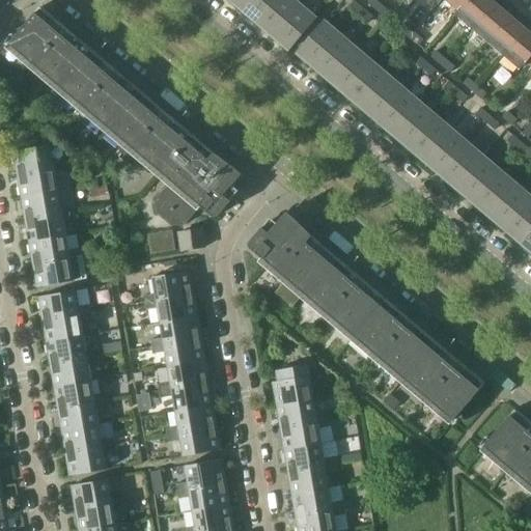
[(248,0),(228,0),(241,9),(248,0)]
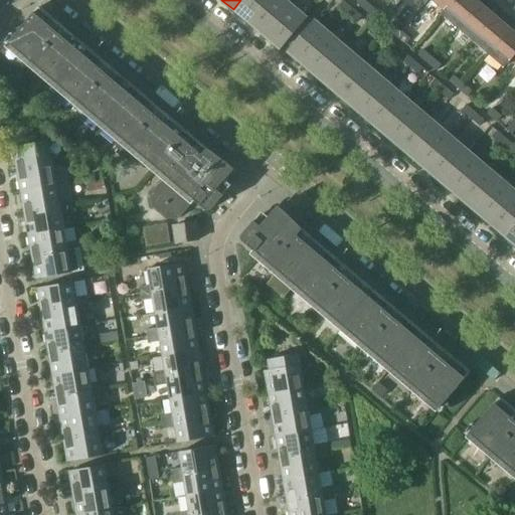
[(240,0),(233,9),(248,22),(268,0),(240,0)]
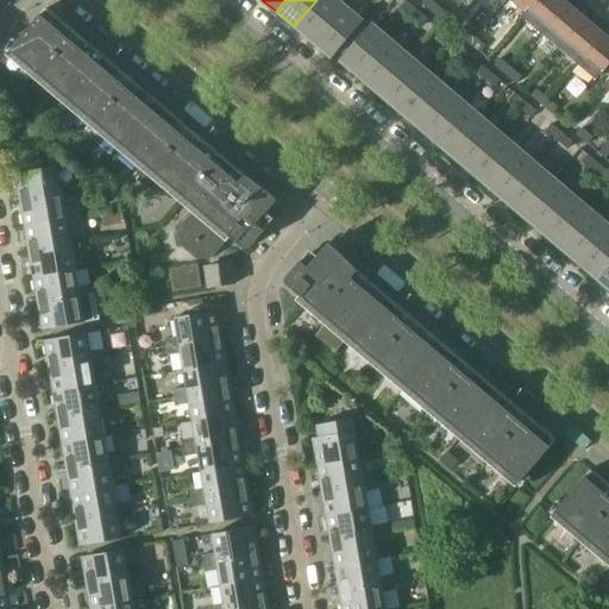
[(343,6),(334,0),(316,0),(294,26),(312,42),(343,6)]
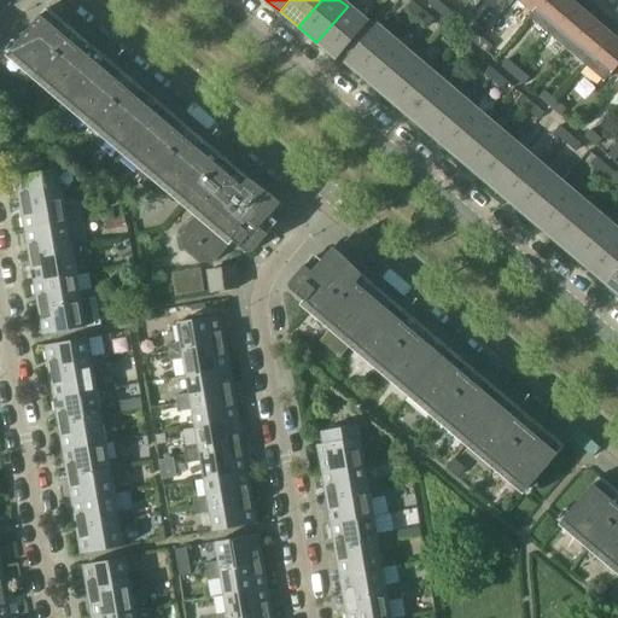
[(431,0),(427,5),(439,15),(444,7),(436,0),(431,0)]
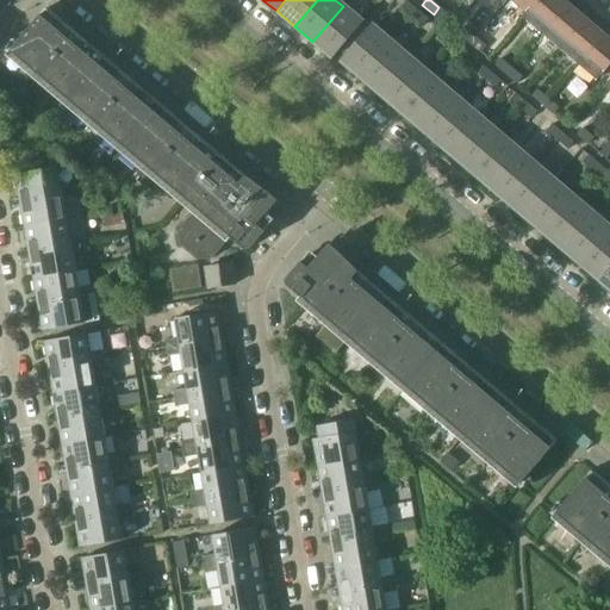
[(537,0),(512,0),(527,12),(528,12),(537,0)]
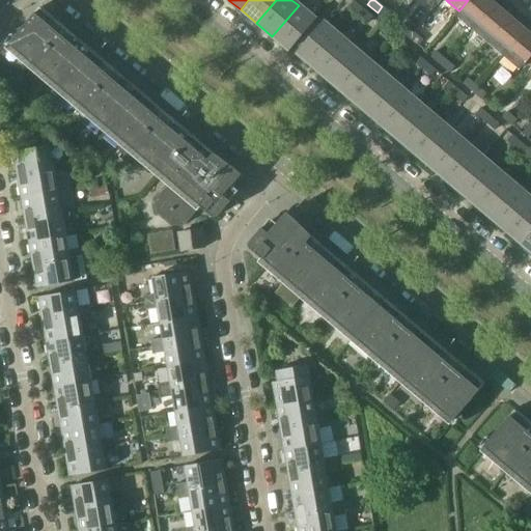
[(493,4),(487,0),(468,0),(459,10),(458,10),(454,16),(471,29),(493,4)]
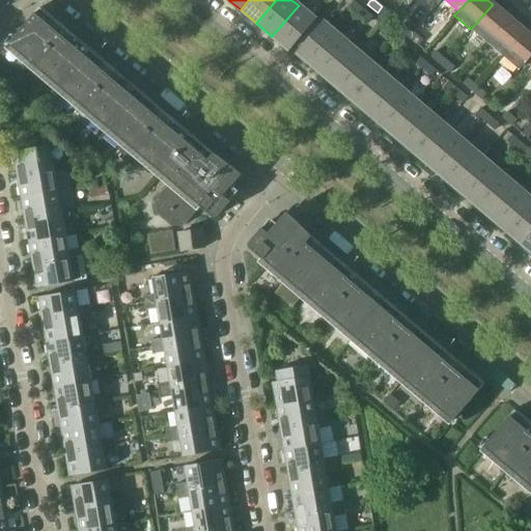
[(348,7),(358,16),(363,9),(354,1),(348,7)]
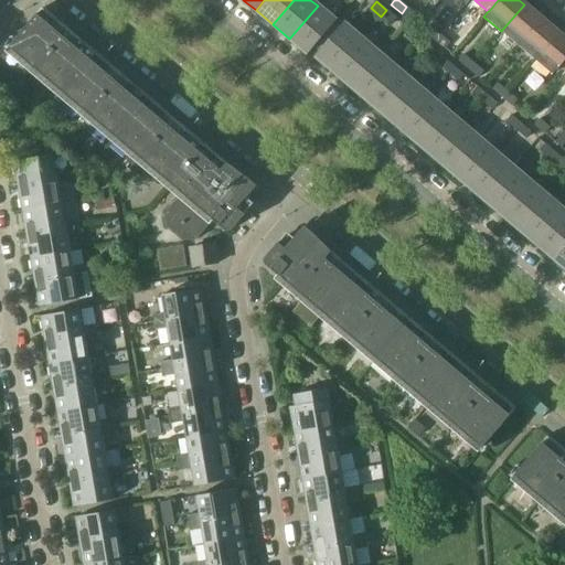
[(541,19),(524,4),(501,31),(518,45),(541,19)]
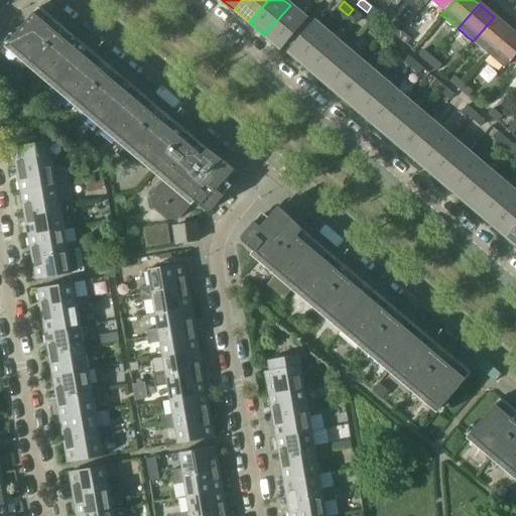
[(306,19),(290,5),(264,35),(280,49),(306,19)]
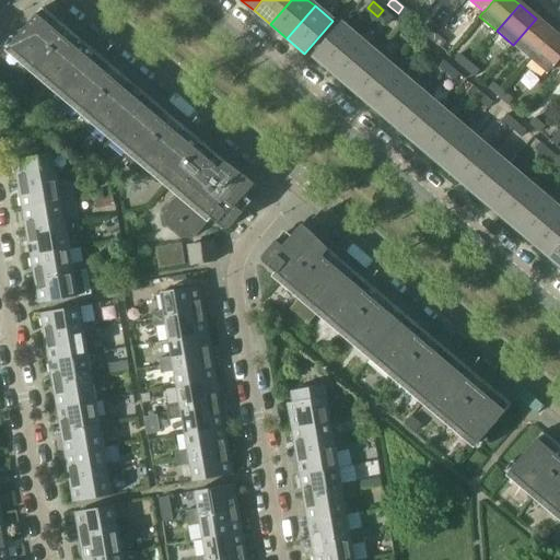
[(412,14),(403,7),(398,13),(407,21),(412,14)]
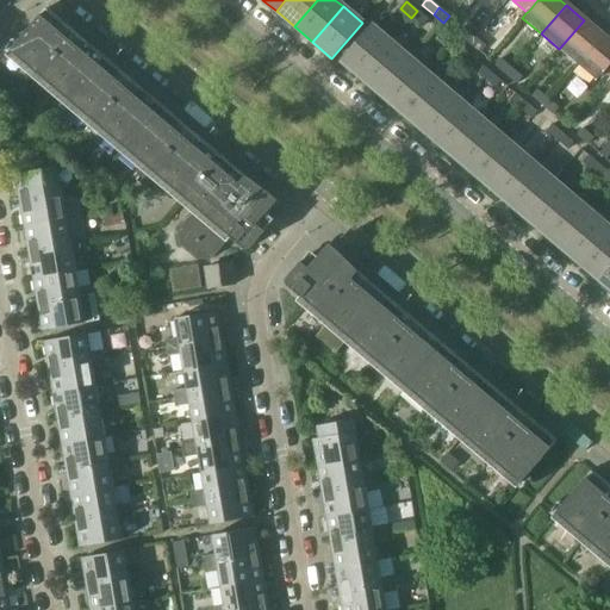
[(244,176),(104,57),(47,8),(11,51),(197,209),(179,231),(180,246),(197,260),(211,259),(230,237),(243,249),(244,249),(246,250),(247,250),(249,249),(250,248),(271,224),(263,218),(278,201),(267,192),(260,187),(251,181),(244,176)]
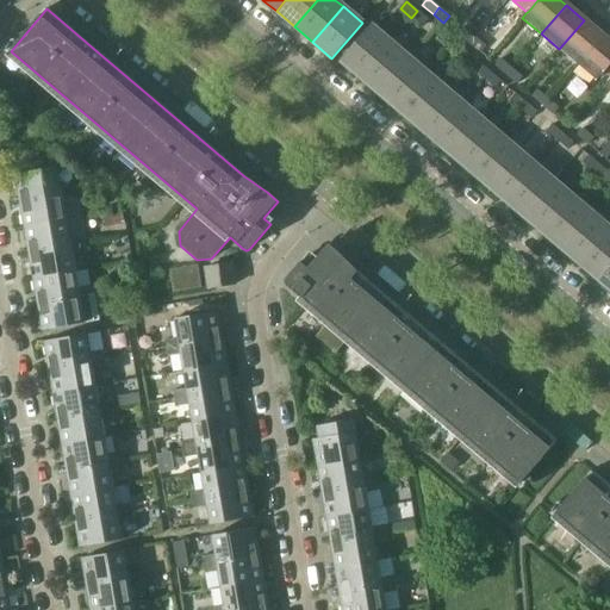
[(428,20),(417,11),(411,18),(422,26),(428,20)]
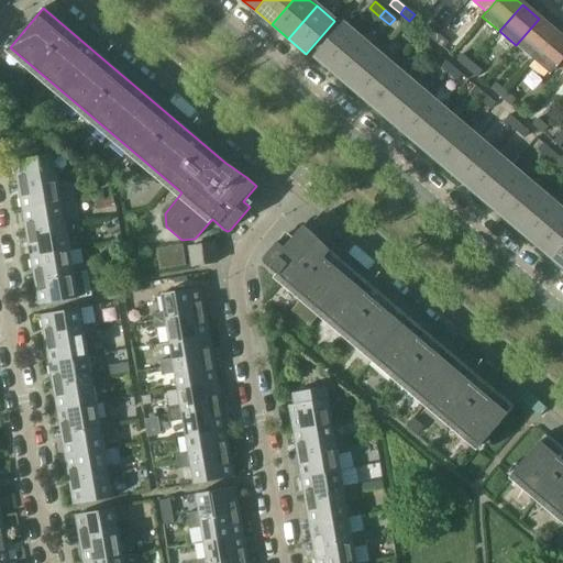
[(555,32),(539,19),(516,45),(532,59),(555,32)]
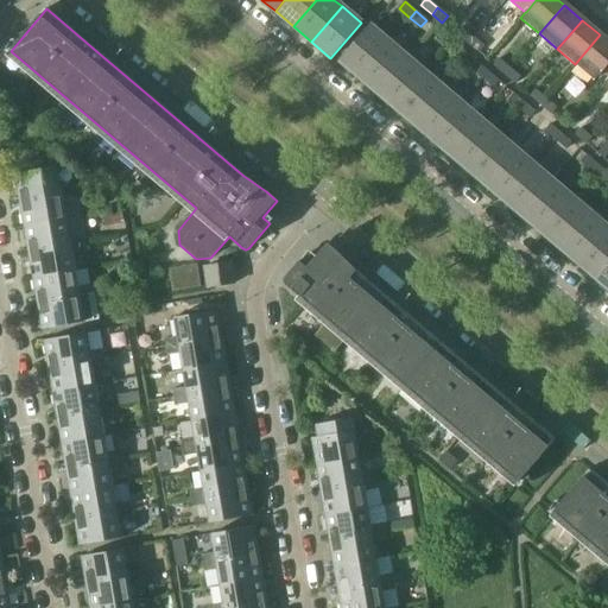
[(340,62),(352,71),(359,77),(390,42),(371,26),(340,62)]
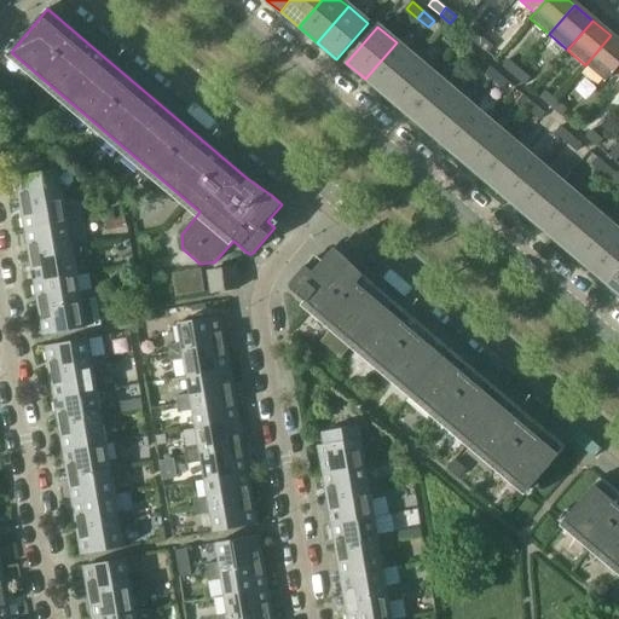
[(466,35),(478,46),(482,39),(470,29),(466,35)]
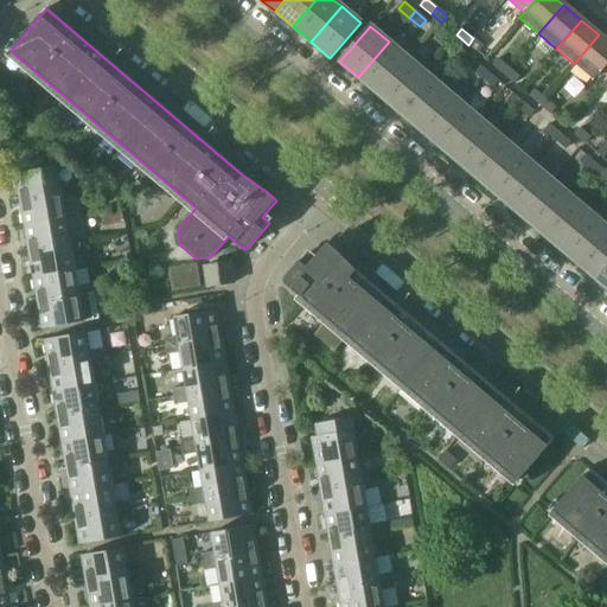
[(435,39),(446,49),(452,42),(440,32),(435,39)]
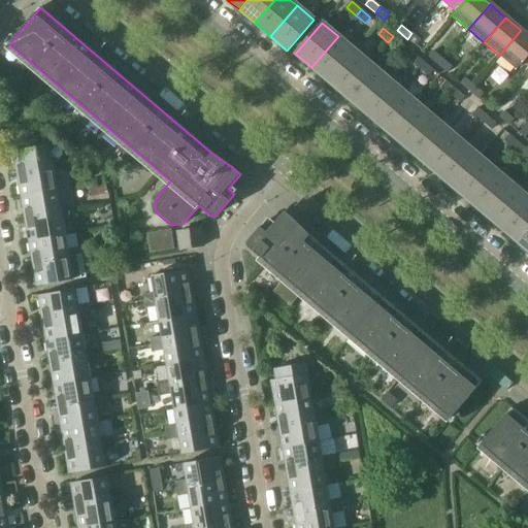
[(527,56),(527,36),(521,30),(499,56),(516,69),(520,64),(521,65),(527,56)]
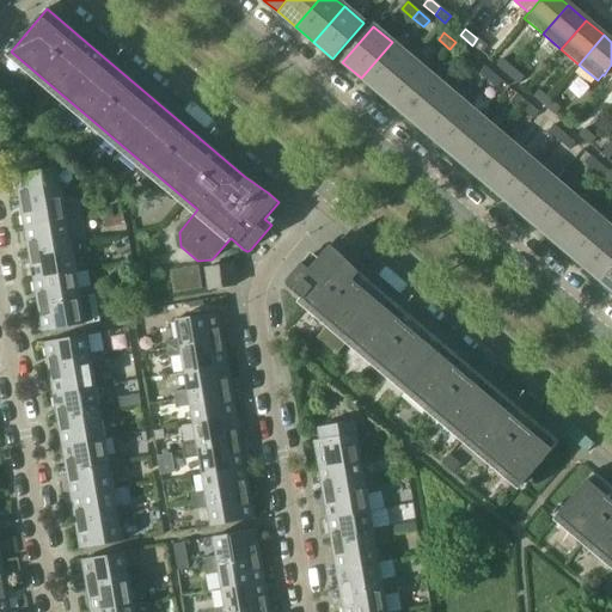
[(488,47),(477,38),(472,46),(482,54),(488,47)]
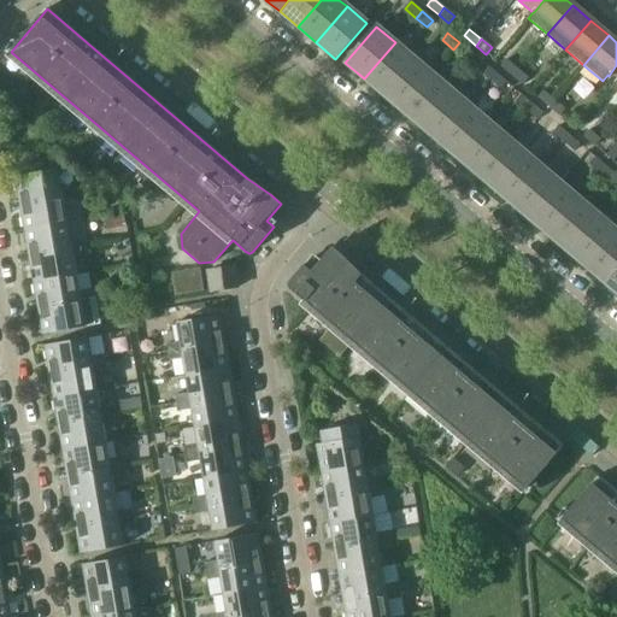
[(413,58),(395,42),(364,78),(382,94),(413,58)]
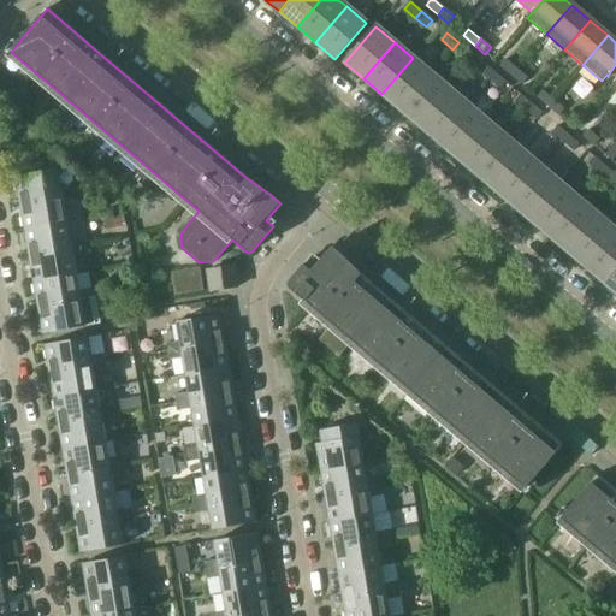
[(468,52),(458,42),(452,49),(463,58),(468,52)]
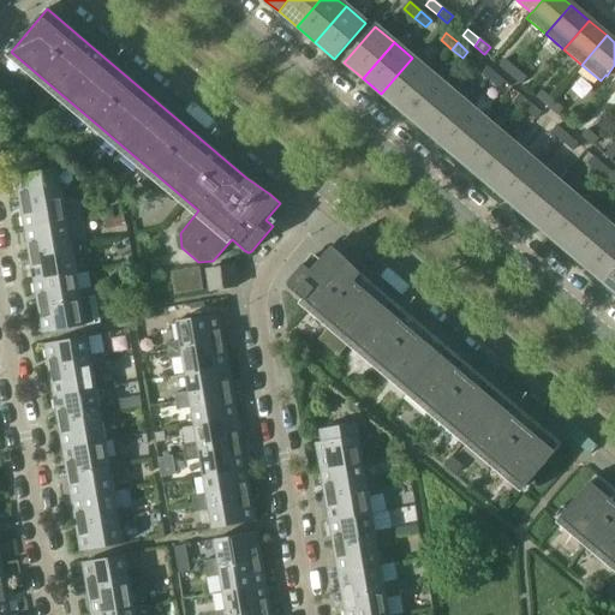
[(430,73),(412,58),(381,94),(400,109),(401,107),(430,73)]
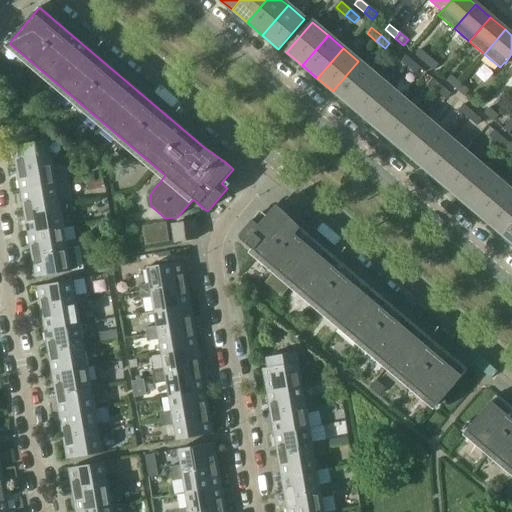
[(415,55),(425,63),(429,58),(420,50),(415,55)]
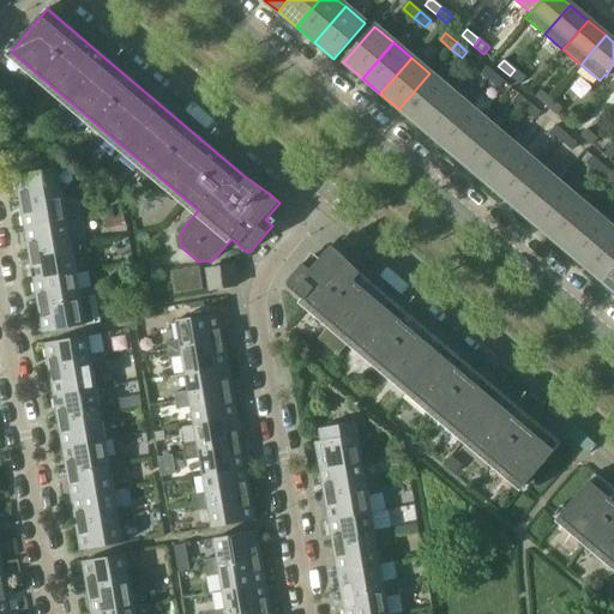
[(476,71),(487,79),(493,73),(482,64),(476,71)]
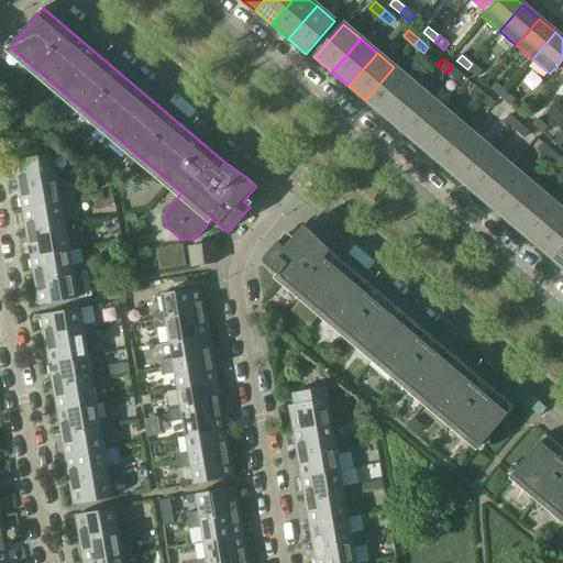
[(482,72),(472,64),(467,69),(477,78),(482,72)]
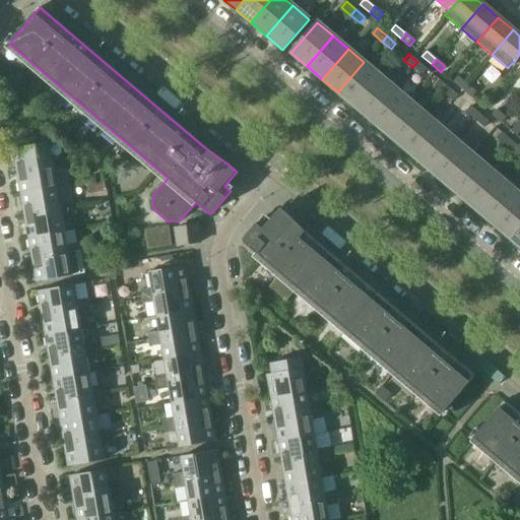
[(364,62),(339,90),(338,92),(353,106),(379,75),(364,62)]
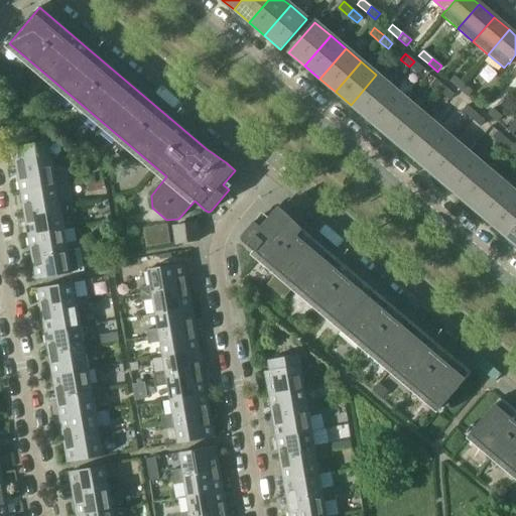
[(423,70),(414,61),(409,67),(418,75),(423,70)]
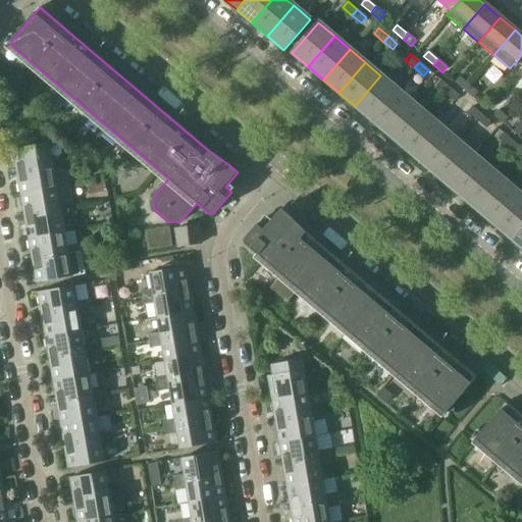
[(397,89),(380,75),(355,106),(370,119),(372,117),(397,89)]
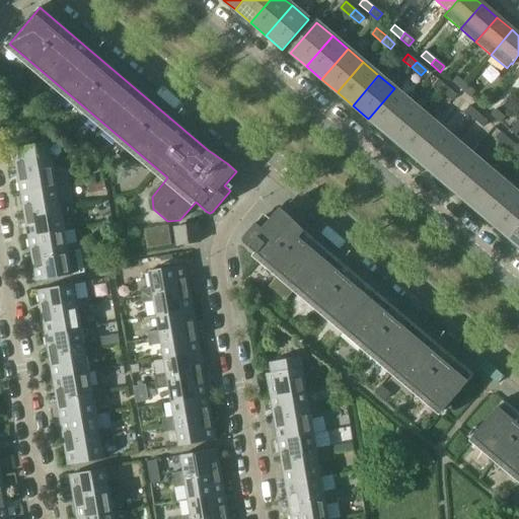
[(452,82),(461,90),(465,84),(457,77),(452,82)]
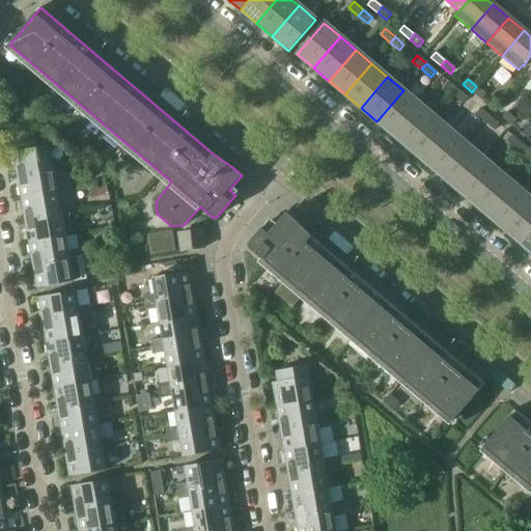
[(443,88),(453,95),(458,90),(448,82),(443,88)]
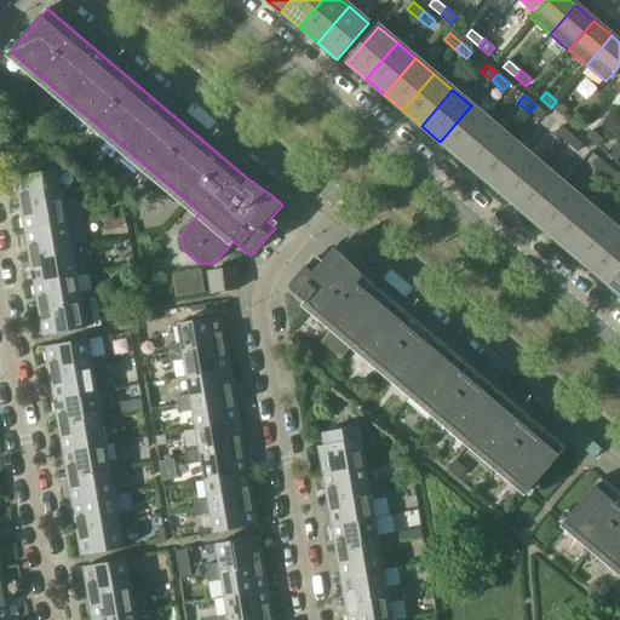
[(568,110),(556,101),(551,108),(562,116),(568,110)]
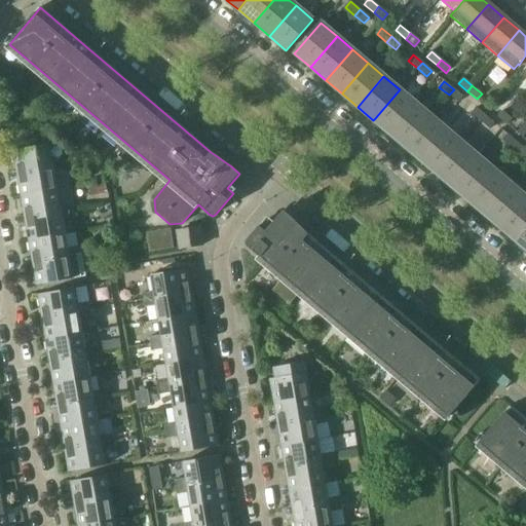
[(400,89),(375,118),(373,120),(388,134),(415,103),(400,89)]
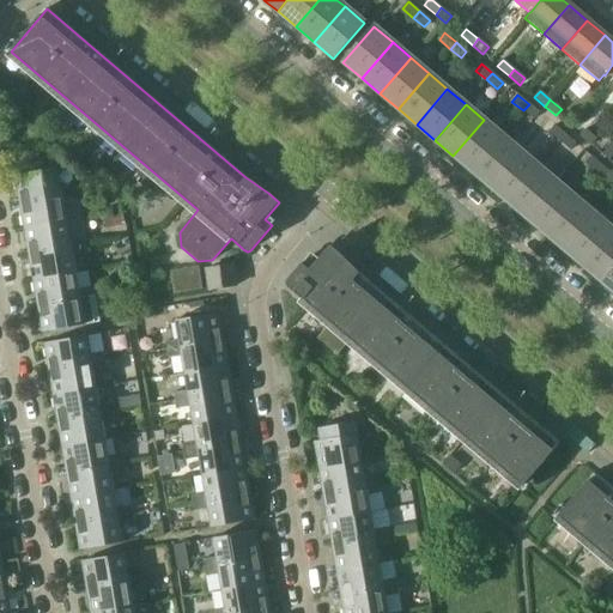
[(539,113),(529,104),(523,110),(534,120),(539,113)]
